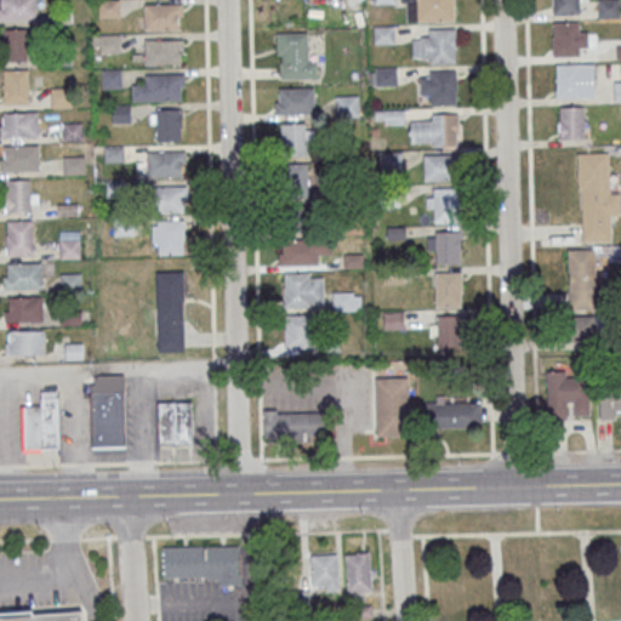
[(35,0),(0,0),(0,22),(36,22),(35,0)]
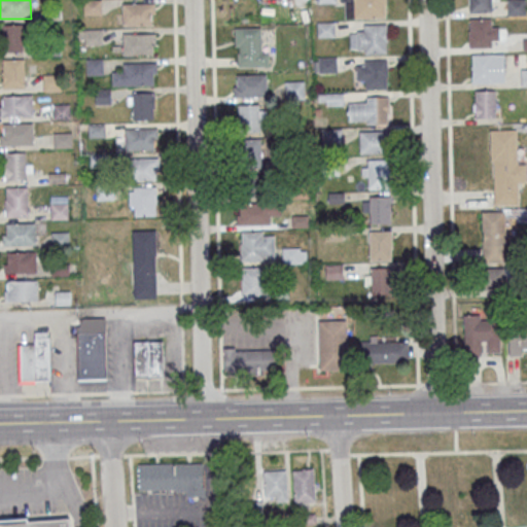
[(385,18),(385,0),(344,0),(345,18),(385,18)]
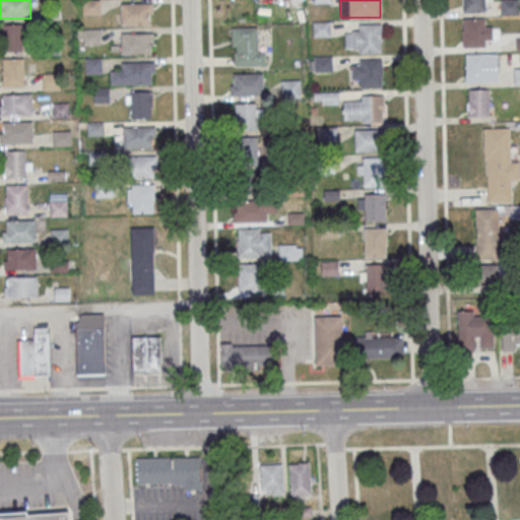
[(484,0),(484,11),(463,12),(463,0),(484,0)]
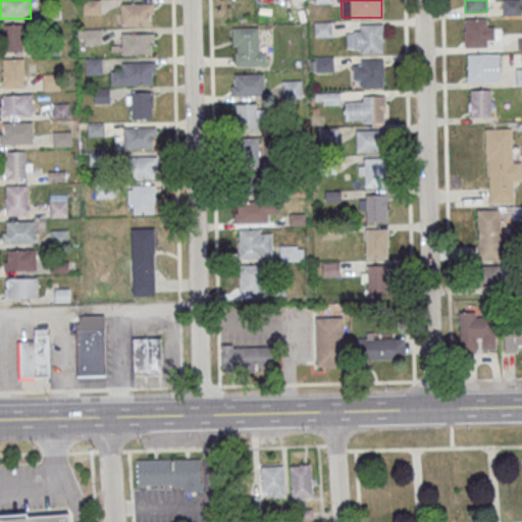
[(121,3),(121,24),(152,24),(152,3),(121,3)]
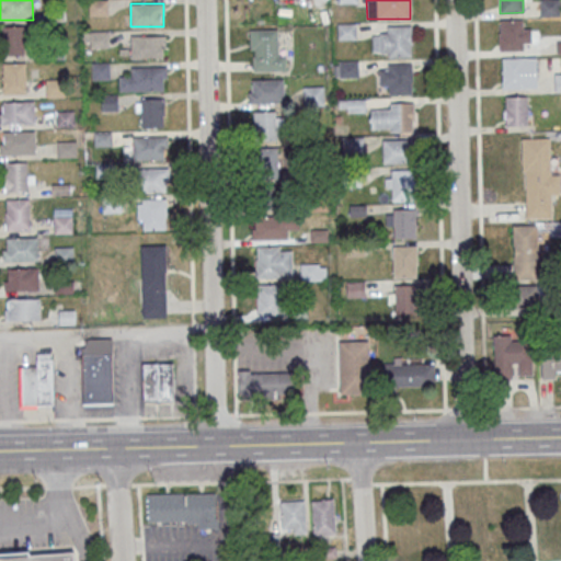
[(500,20),(522,20),(523,29),(530,29),(531,43),(523,43),(523,50),(500,50),(499,32),(501,32),(500,20)]
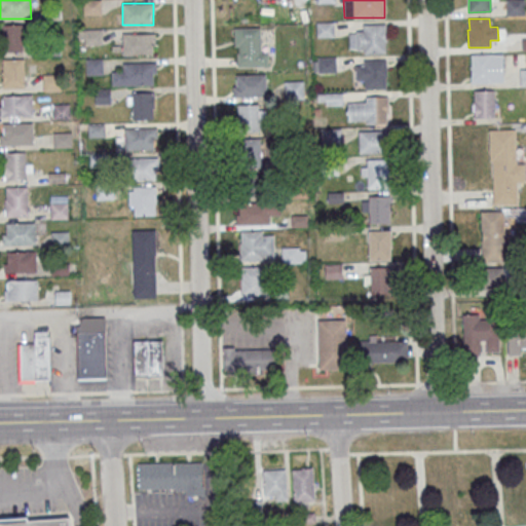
[(385,52),(385,24),(360,25),(360,33),(349,33),(349,52),(385,52)]
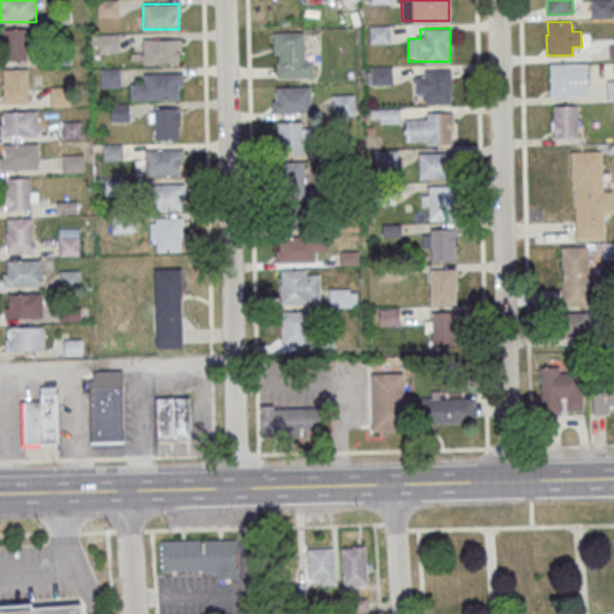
[(28,60),(28,29),(1,29),(1,60),(28,60)]
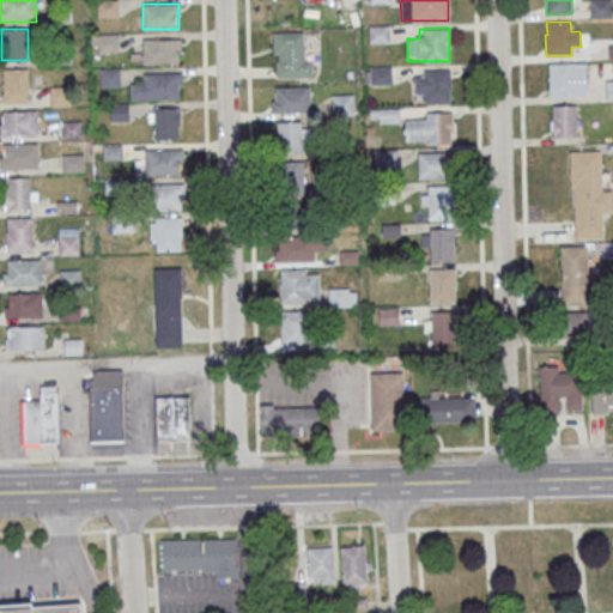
[(311,54),(304,54),(304,31),(274,31),(274,78),(311,78),(311,54)]
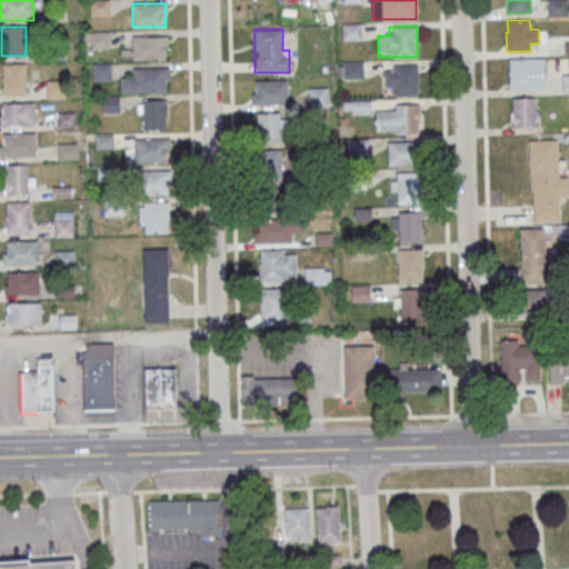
[(109,32),(92,32),(92,47),(109,47),(109,32)]
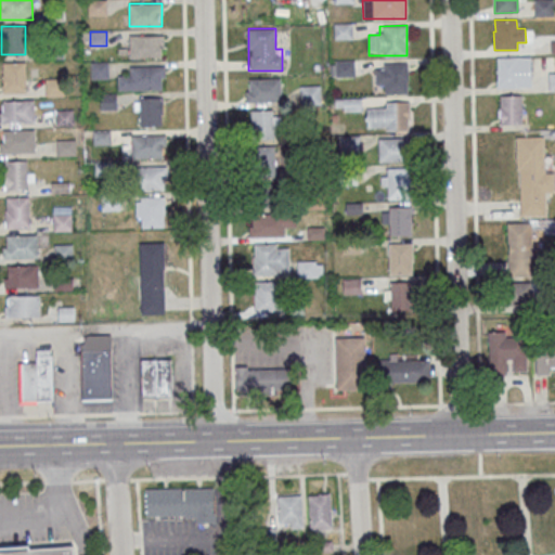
[(162,36),(130,36),(130,57),(162,57),(162,36)]
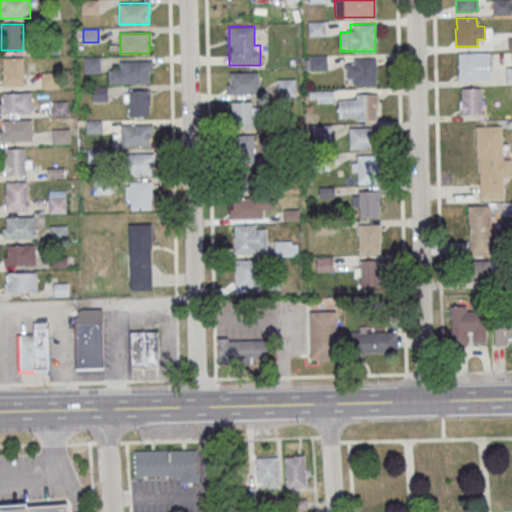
[(459,53),(489,52),(490,80),(458,81),(458,64),(459,64),(459,53)]
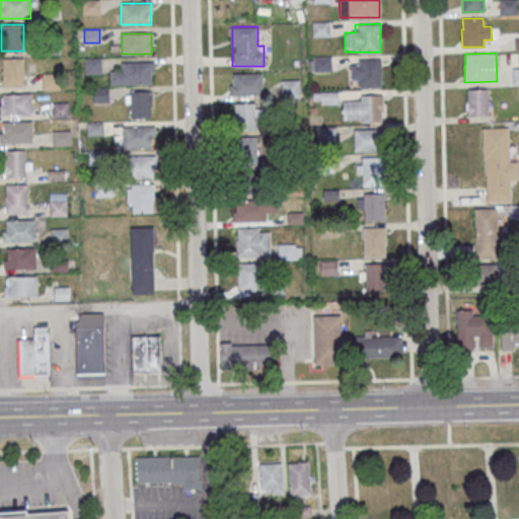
[(331,72),(331,57),(309,57),(309,72),(331,72)]
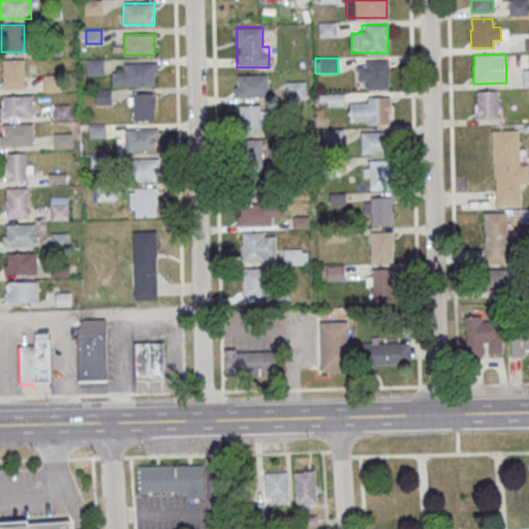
[(24,59),(3,59),(3,88),(24,88),(24,59)]
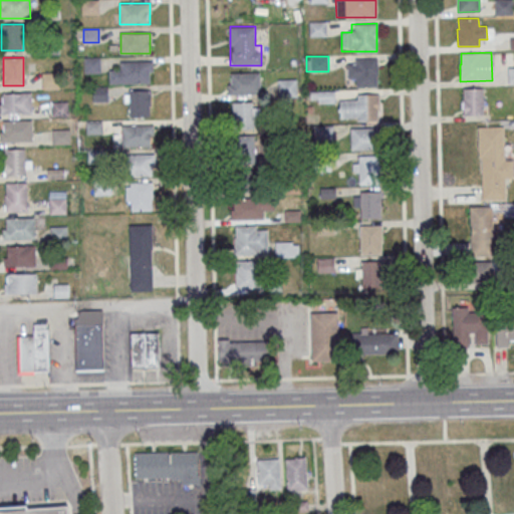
[(377,87),(377,58),(347,58),(347,77),(356,77),(356,87),(377,87)]
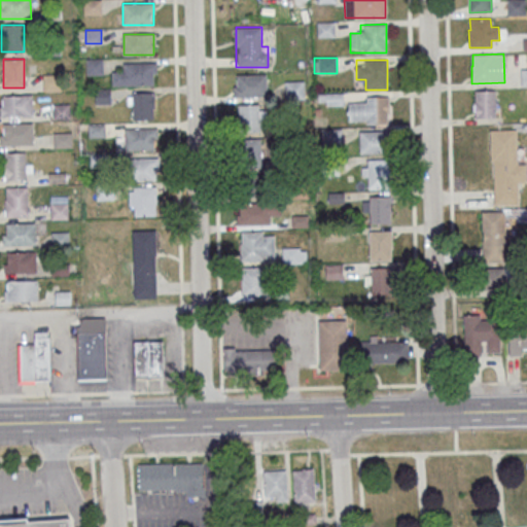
[(155,85),(155,63),(123,63),(123,73),(112,73),(112,85),(155,85)]
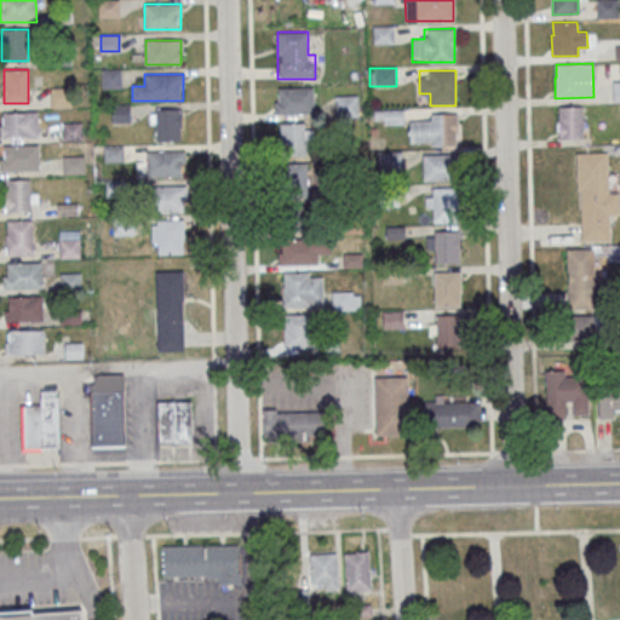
[(276,87),(276,115),(313,115),(313,87),(276,87)]
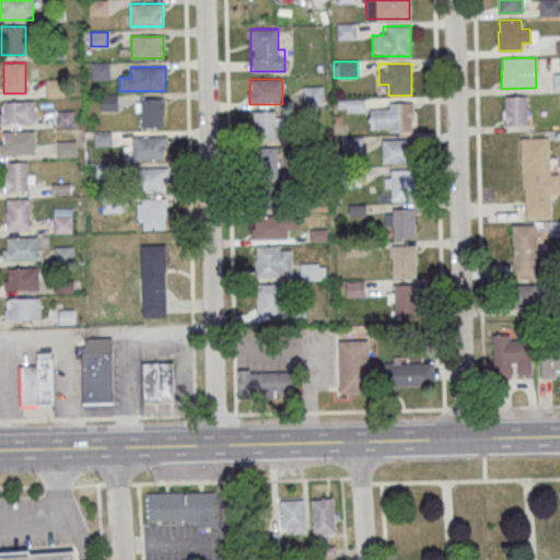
[(303,105),(324,105),(324,86),(303,86),(303,105)]
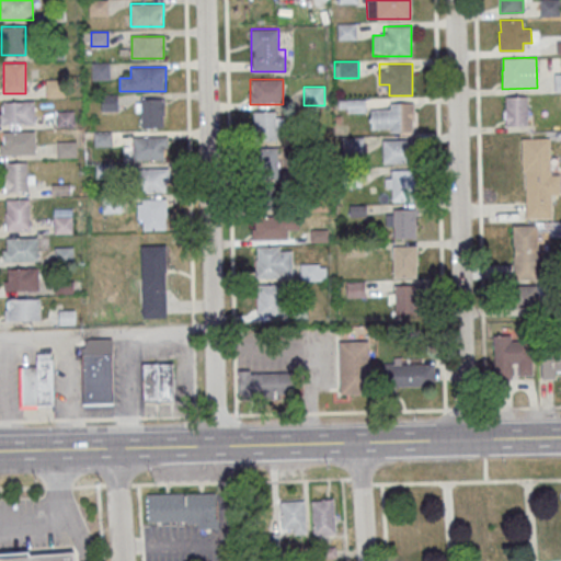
[(505,96),(527,95),(528,126),(505,127),(504,109),(505,109),(505,96)]
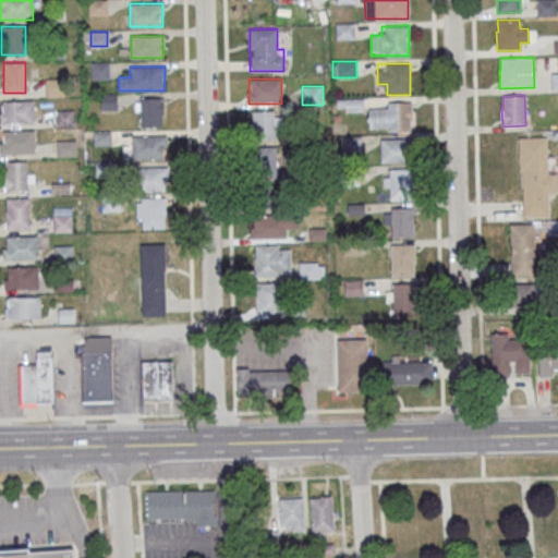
[(162,126),(162,98),(140,98),(140,126),(162,126)]
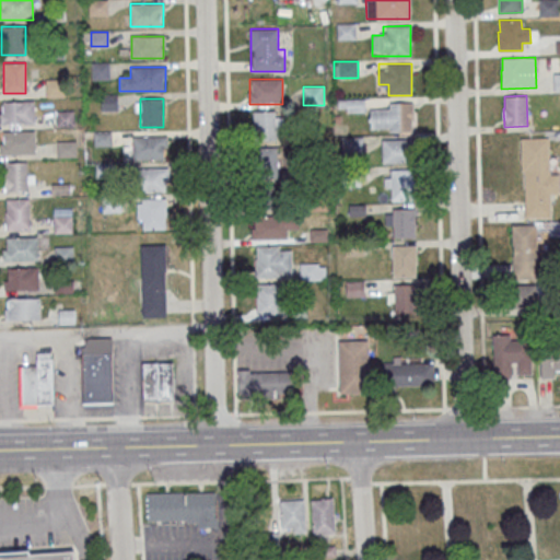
[(341,100),(341,112),(364,112),(364,100),(341,100)]
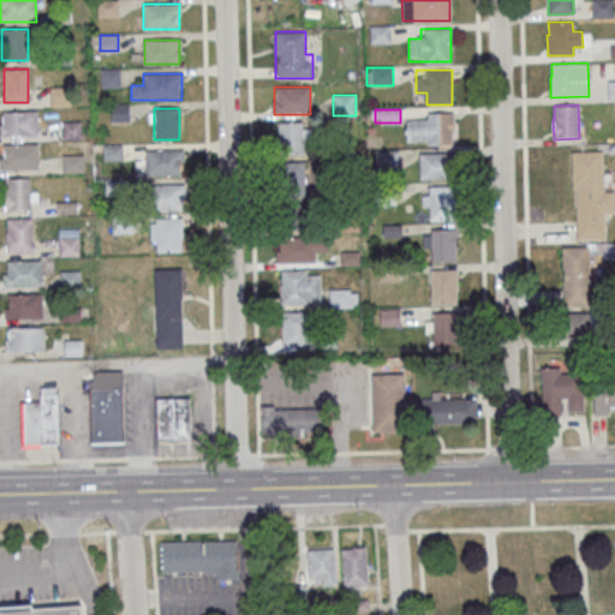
[(37,112),(0,111),(0,135),(37,136),(37,112)]
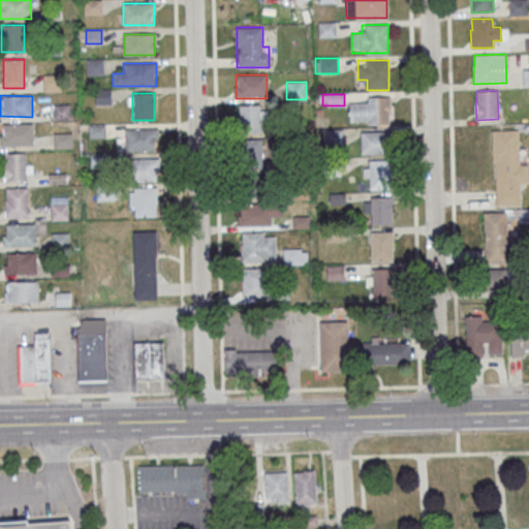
[(389,98),(349,98),(349,124),(389,124),(389,98)]
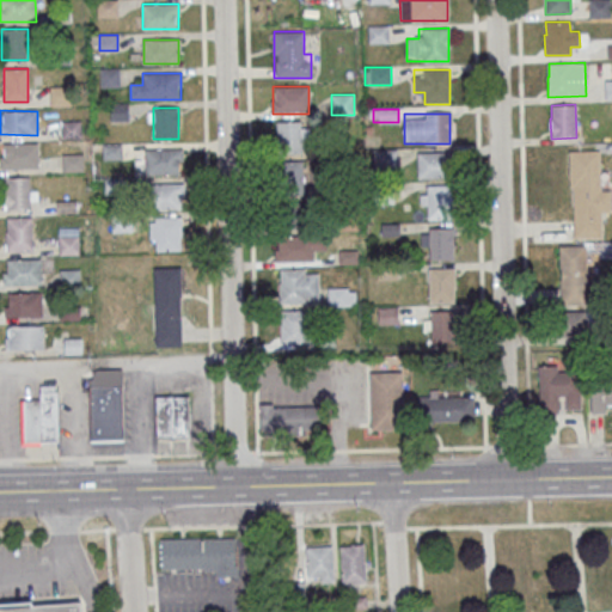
[(276,122),(276,153),(303,153),(303,122),(276,122)]
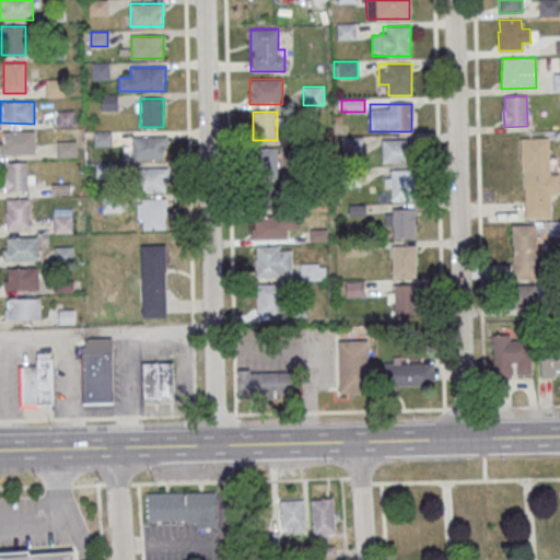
[(0,130),(0,154),(34,155),(34,131),(0,130)]
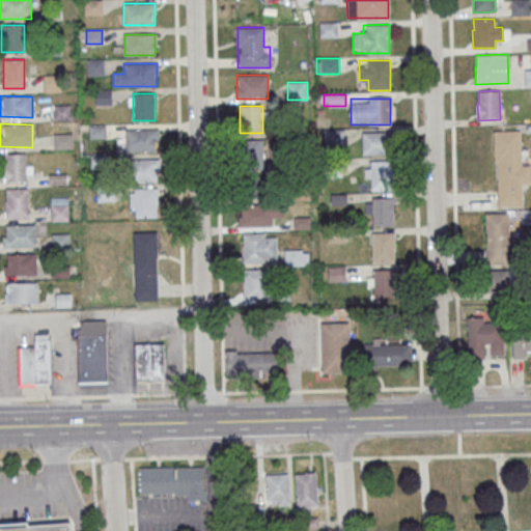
[(157,130),(126,130),(126,151),(157,151),(157,130)]
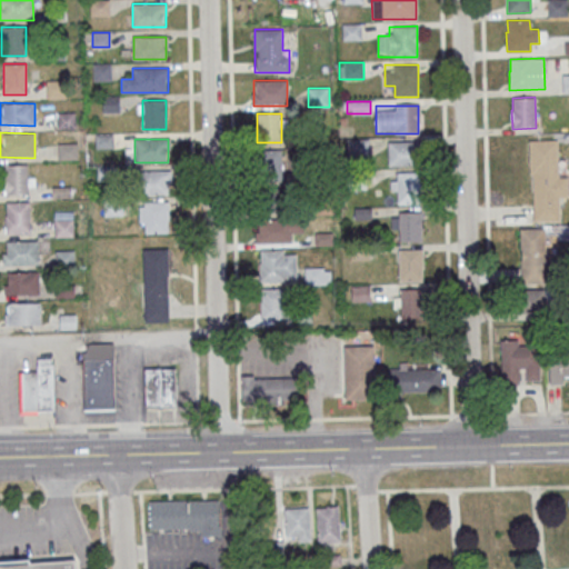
[(369,156),(369,139),(347,139),(347,157),(369,156)]
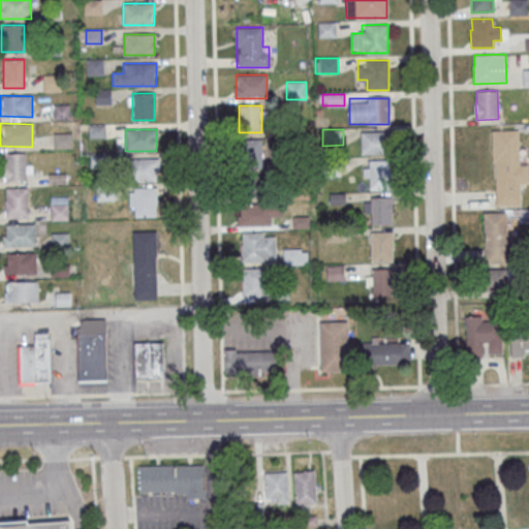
[(492,131),(518,130),(519,165),(527,164),(527,182),(519,183),(520,205),(496,206),(495,161),(493,161),(492,131)]
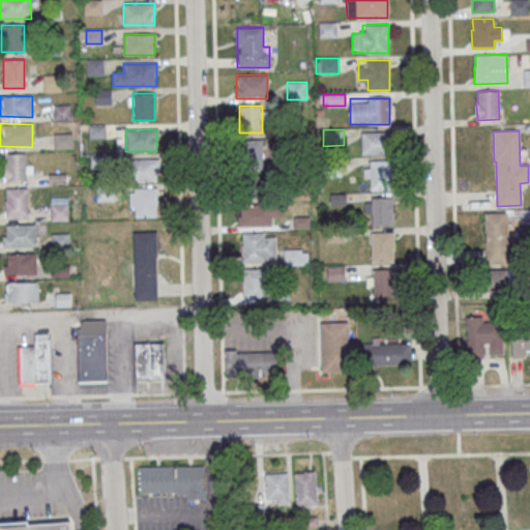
[(361,154),(386,154),(386,131),(361,131),(361,154)]
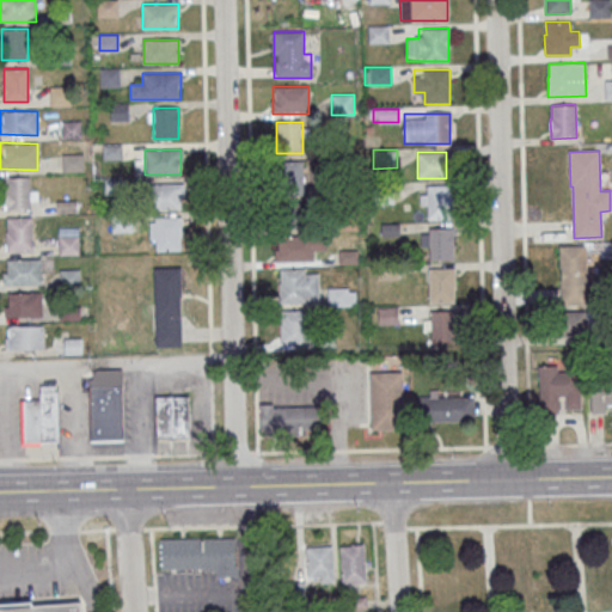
[(63,171),(83,171),(83,154),(63,154),(63,171)]
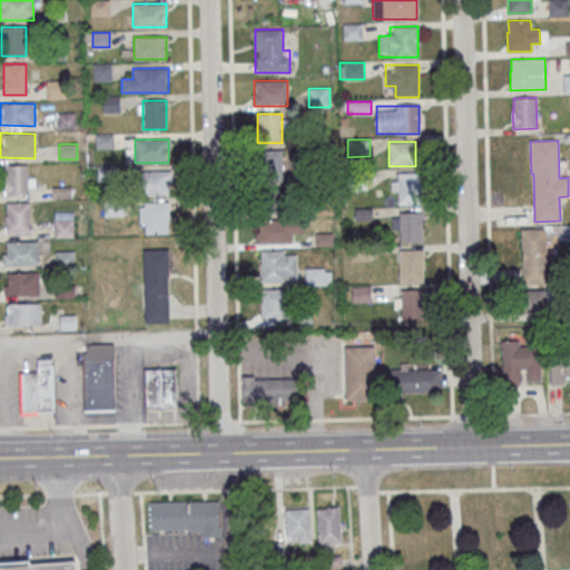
[(259,150),(259,180),(282,180),(282,150),(259,150)]
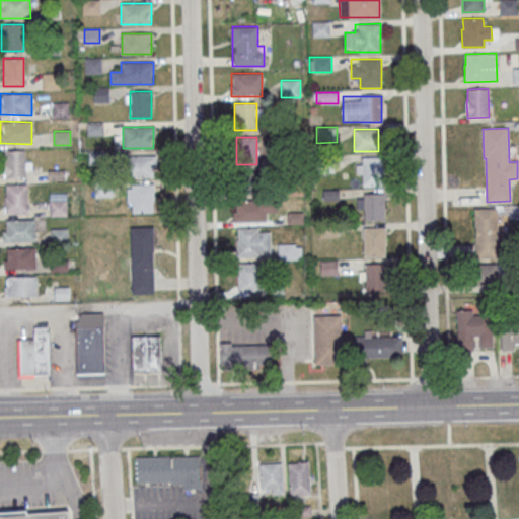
[(5,177),(27,177),(27,151),(5,151),(5,177)]
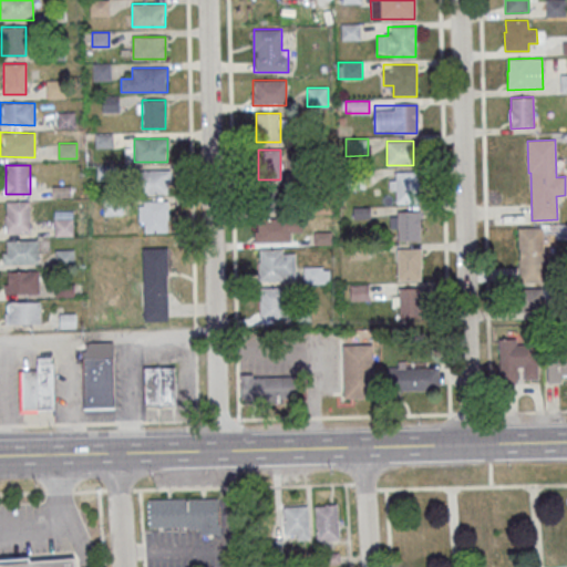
[(168,195),(168,169),(141,169),(141,194),(168,195)]
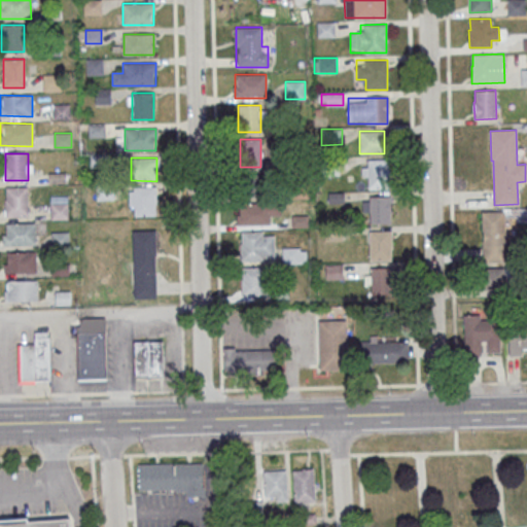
[(363,160),(363,188),(392,188),(392,160),(363,160)]
